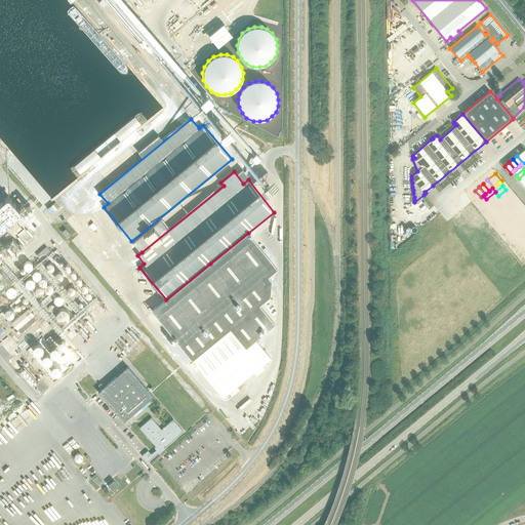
[(506,190),(498,196),(502,200),(509,194),(506,190)]
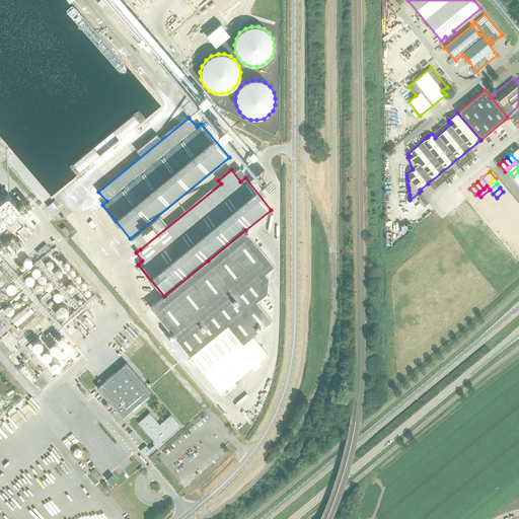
[(490,190),(480,197),(485,201),(493,194),(490,190)]
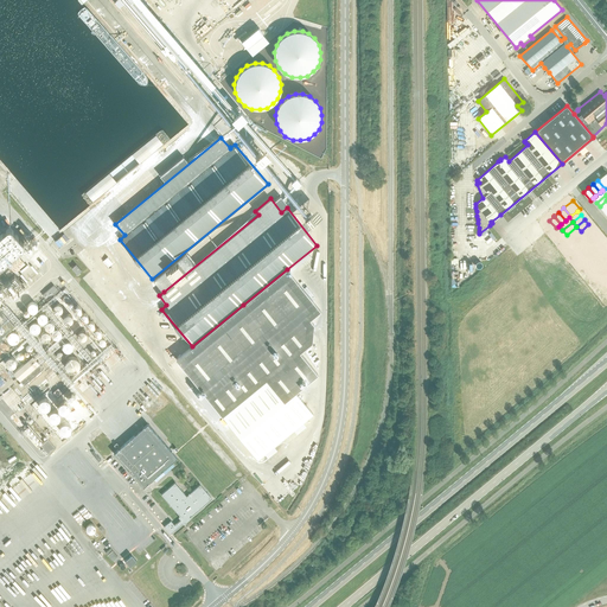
[(18,255),(17,254),(31,244),(16,224),(0,236),(0,269),(18,255)]
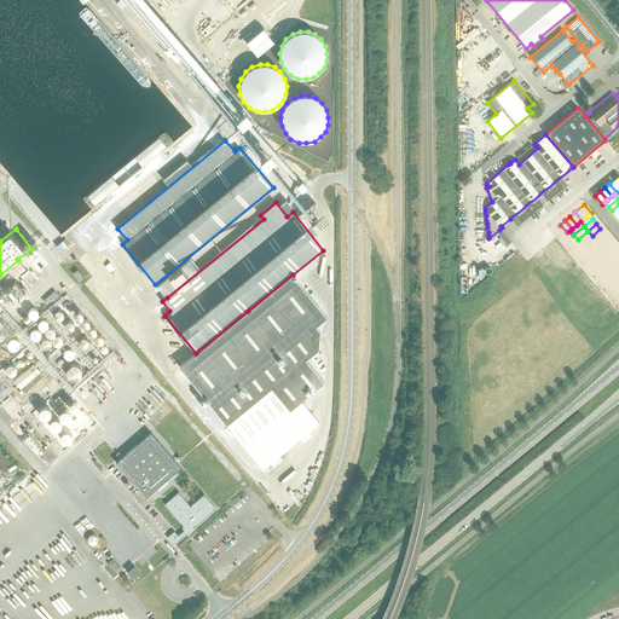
[(600,229),(593,236),(596,239),(605,233),(600,229)]
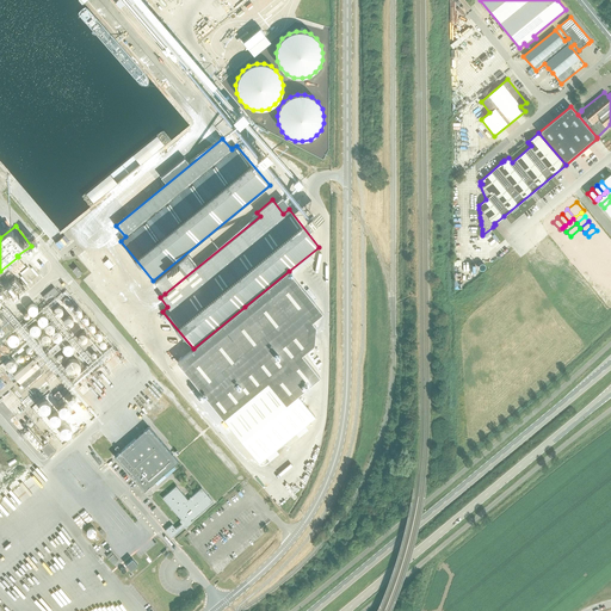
[(580,228),(571,236),(574,241),(585,233),(580,228)]
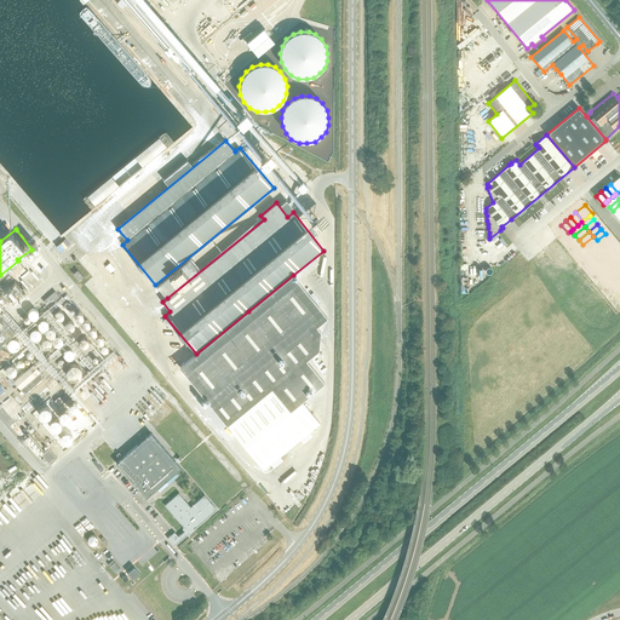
[(606,234),(597,240),(601,245),(609,239),(606,234)]
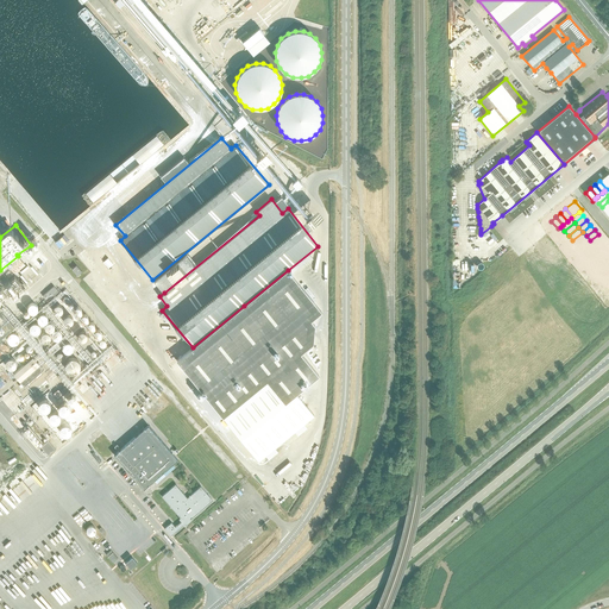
[(583,232),(572,240),(576,245),(586,236),(583,232)]
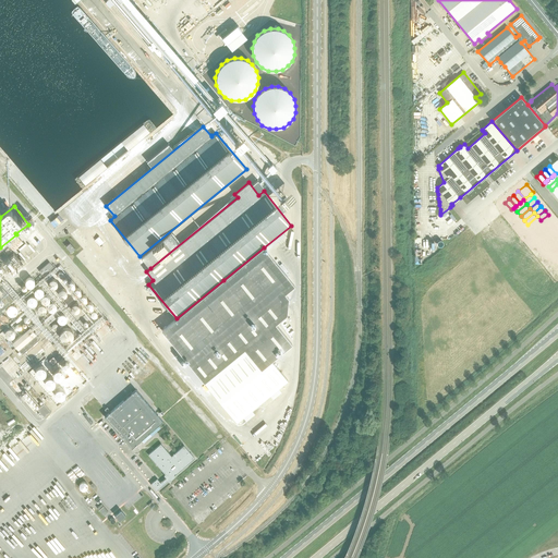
[(548,215),(541,220),(544,225),(552,219),(548,215)]
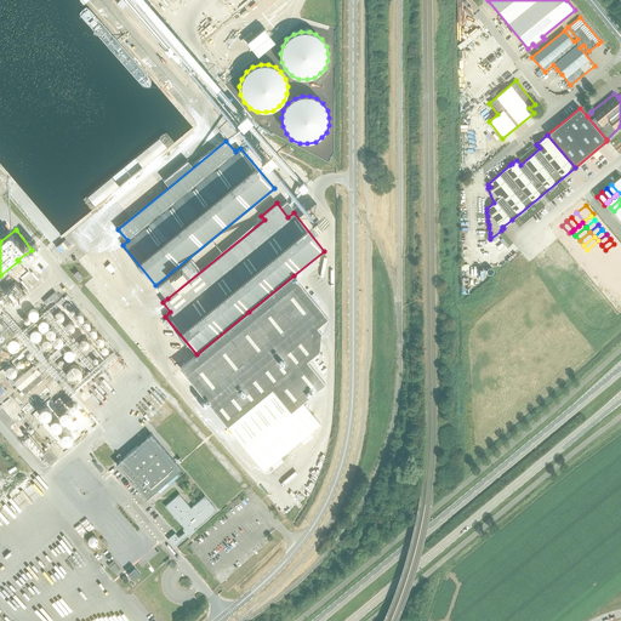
[(598,240),(587,250),(591,255),(602,245),(598,240)]
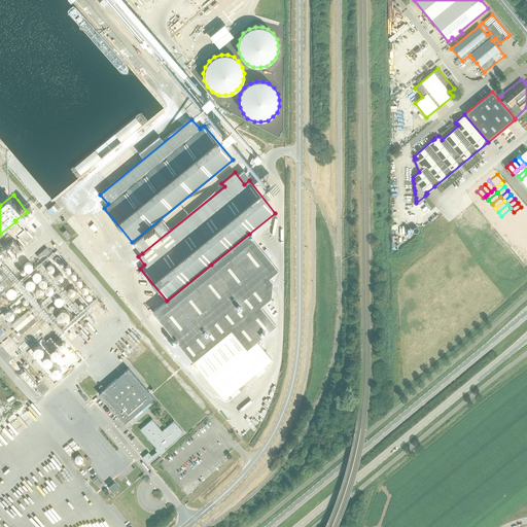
[(521,207),(514,212),(517,216),(524,210),(521,207)]
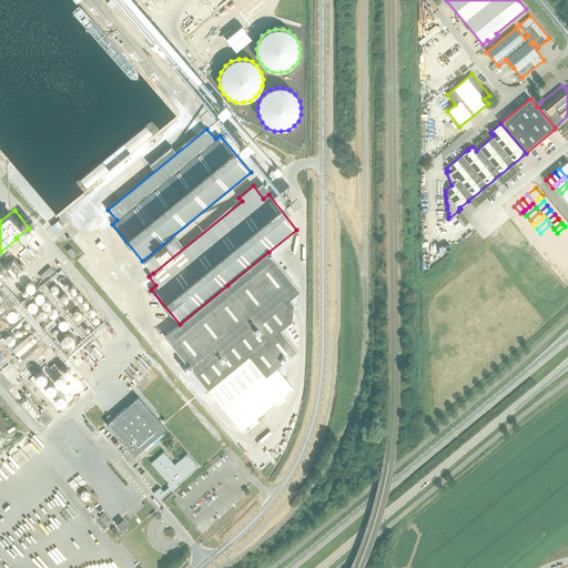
[(550,224),(540,233),(545,237),(554,229),(550,224)]
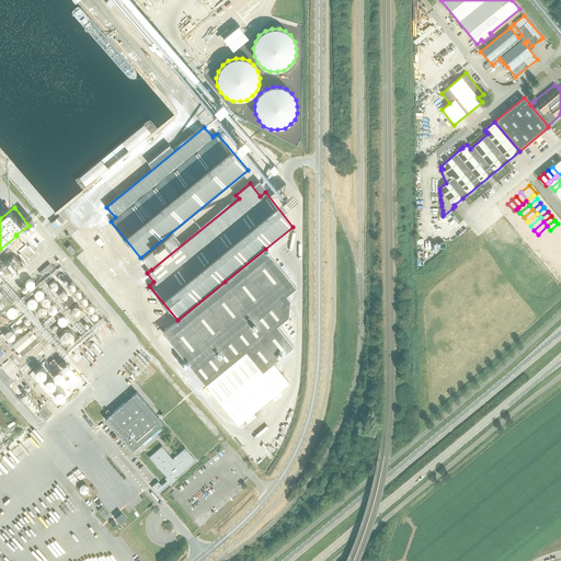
[(560,227),(558,224),(550,230),(554,235),(560,228),(560,227)]
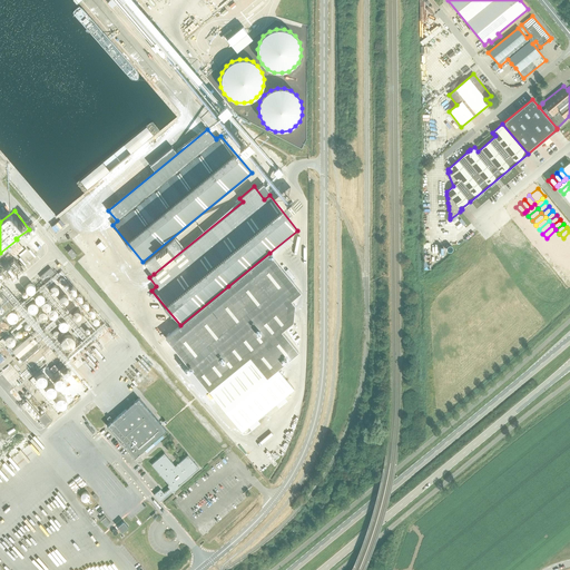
[(556,229),(547,238),(550,242),(559,234),(556,229)]
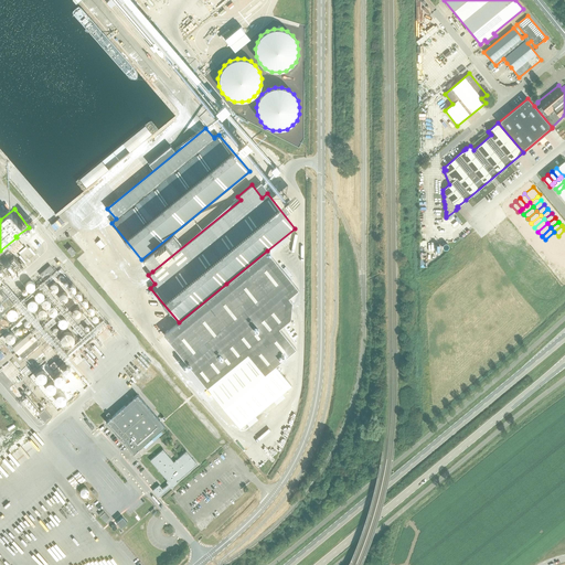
[(554,232),(545,240),(548,244),(558,236),(554,232)]
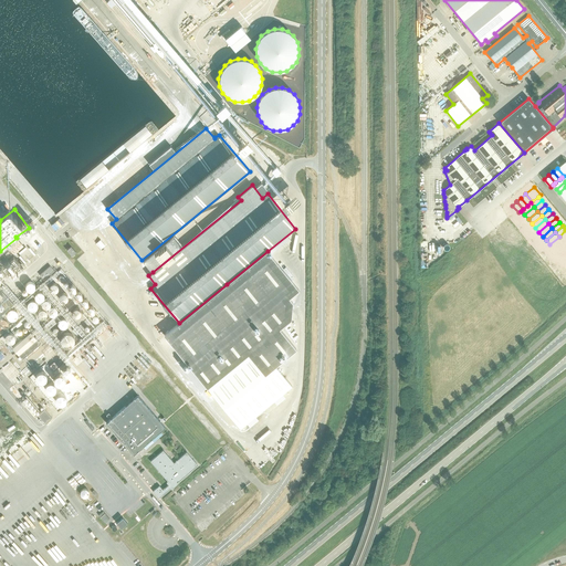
[(559,237),(549,244),(553,249),(563,241),(559,237)]
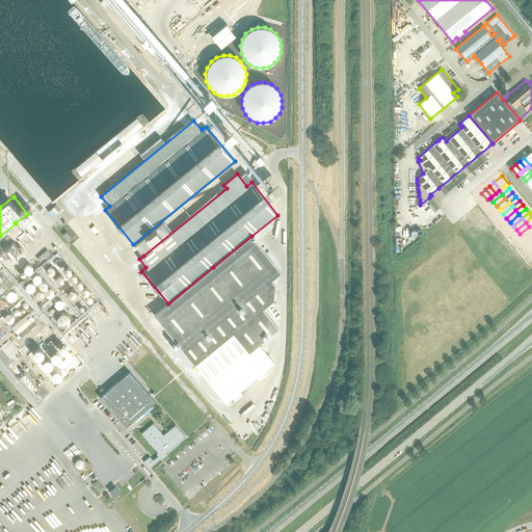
[(96,224),(91,228),(97,234),(101,230),(96,224)]
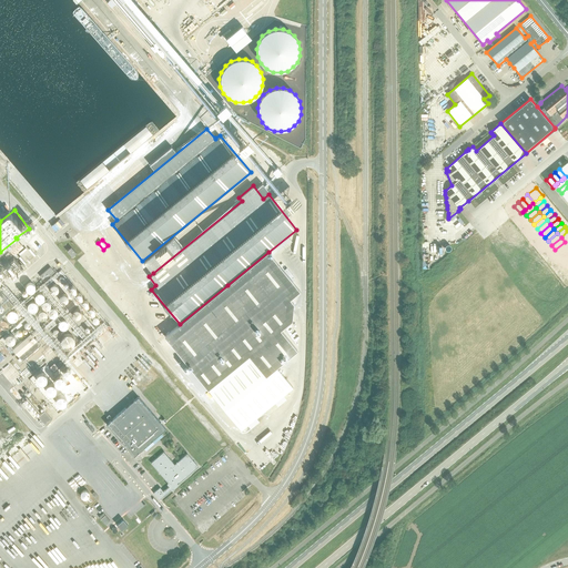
[(567,245),(565,242),(555,250),(558,254),(567,245)]
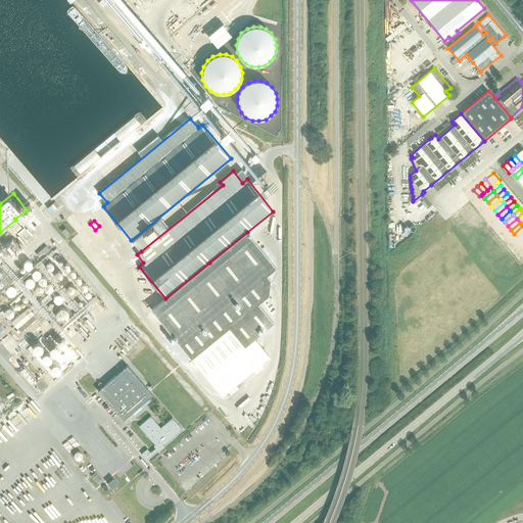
[(522,226),(514,234),(517,238),(522,232),(522,226)]
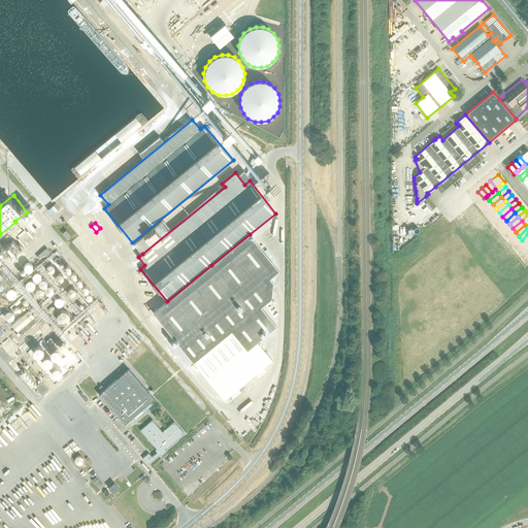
[(22,238),(25,236),(27,239),(30,236),(26,229),(19,234),(22,238)]
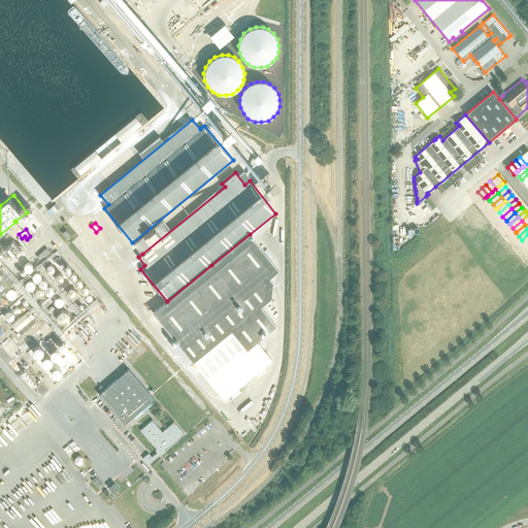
[(71,235),(66,230),(62,233),(67,239),(71,235)]
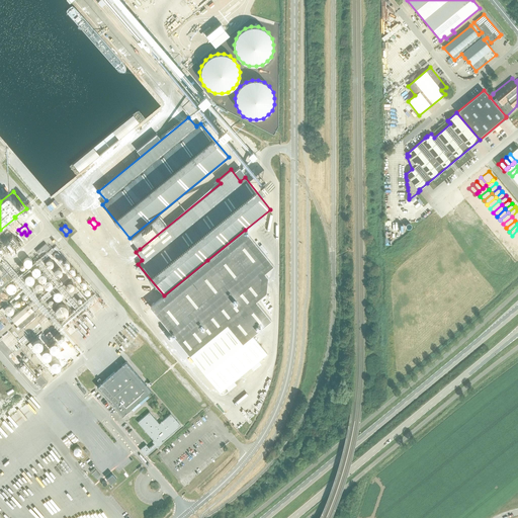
[(267,277),(268,276),(264,272),(273,264),(245,230),(207,260),(164,295),(151,307),(182,345),(189,354),(227,324),(243,342),(252,334),(271,319),(267,314),(259,305),(255,299),(266,291),(266,286),(267,284),(267,279),(267,277)]
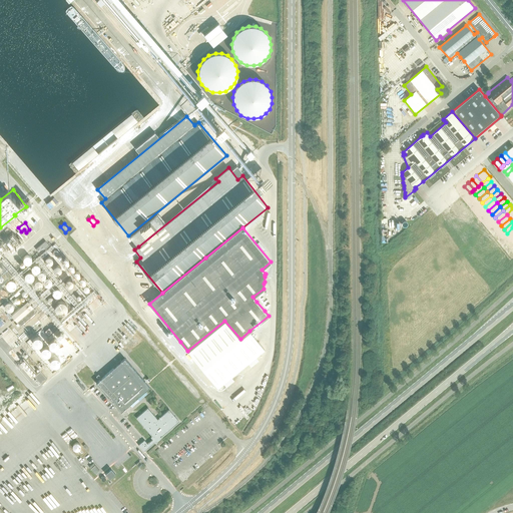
[(15,231),(6,240),(14,248),(23,239),(15,231)]
